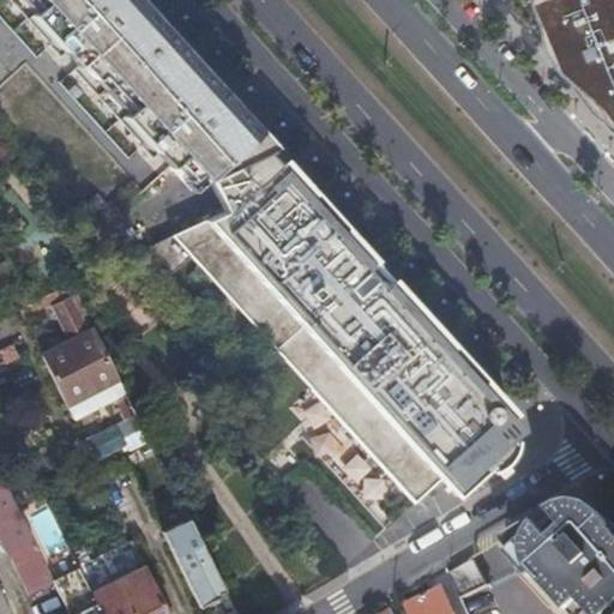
[(253,156),(271,148),(226,97),(211,83),(206,77),(188,56),(136,0),(10,0),(48,43),(47,44),(56,55),(61,52),(76,67),(73,70),(139,145),(139,146),(149,156),(154,151),(167,167),(169,164),(193,190),(208,178),(253,156)]
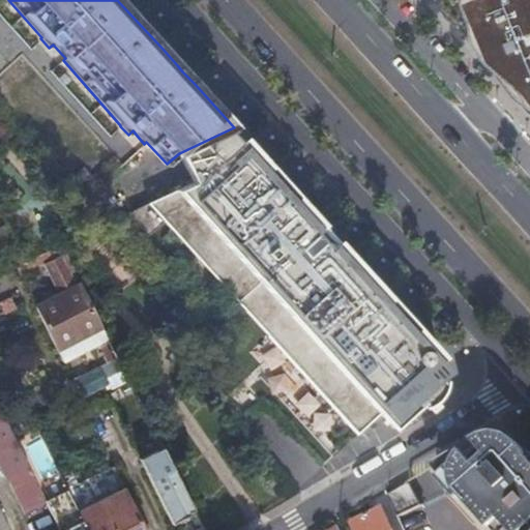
[(529,0),(440,0),(441,0),(442,2),(529,99),(529,0)]
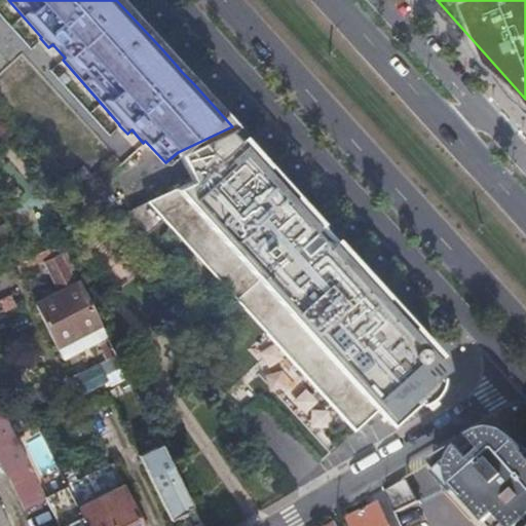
[(0,24),(0,73),(16,73),(16,24),(0,24)]
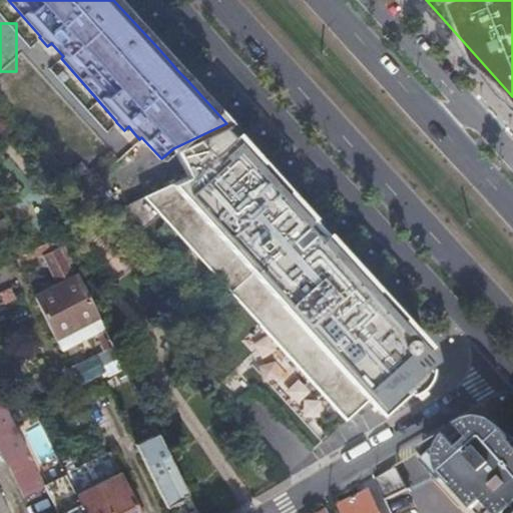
[(157,47),(172,64),(173,62),(159,45),(157,47)]
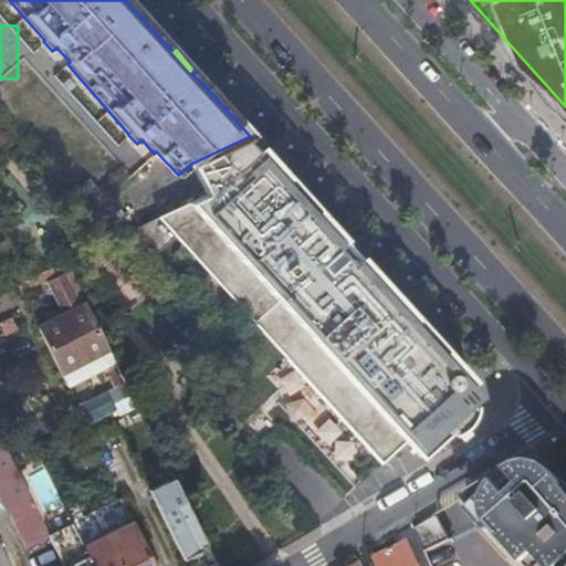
[(115,148),(128,135),(128,134),(67,64),(54,79),(115,148)]
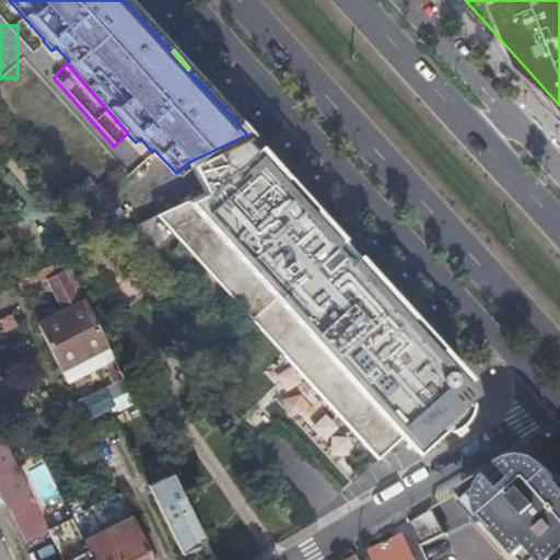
[(193,76),(206,89),(208,88),(195,73),(193,76)]
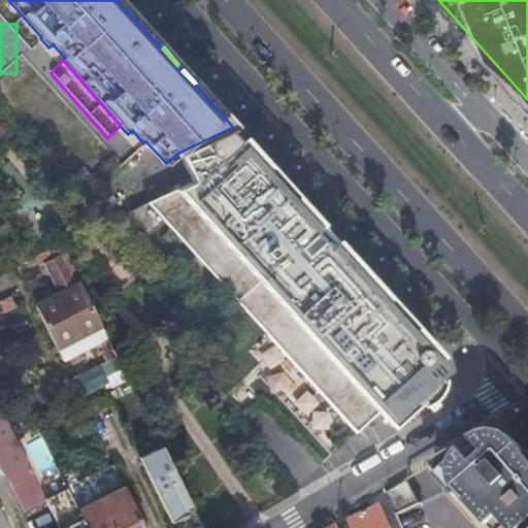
[(218,134),(178,153),(193,180),(127,211),(149,235),(165,220),(357,431),(380,410),(392,425),(421,399),(423,402),(421,402),(421,403),(426,401),(432,397),(438,390),(441,381),(440,380),(432,371),(428,374),(425,370),(360,298),(364,300),(368,300),(371,298),(373,293),(373,290),(371,287),(368,285),(364,285),(357,276),(363,270),(295,195),(296,194),(270,164),(268,166),(241,137),(235,142),(226,132),(233,128),(234,128),(233,127),(218,134)]
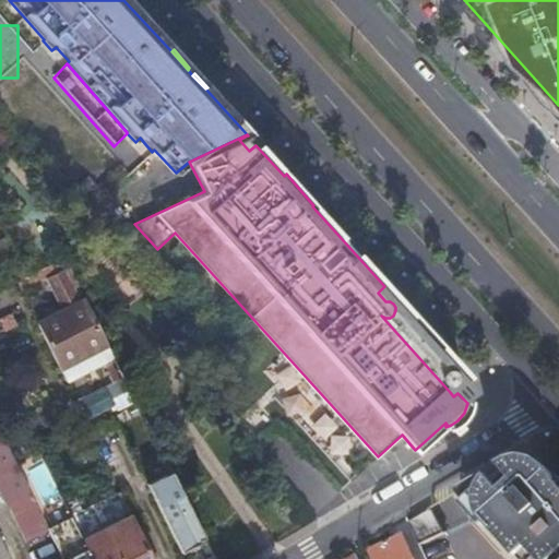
[(256,145),(247,135),(239,140),(249,151),(256,145)]
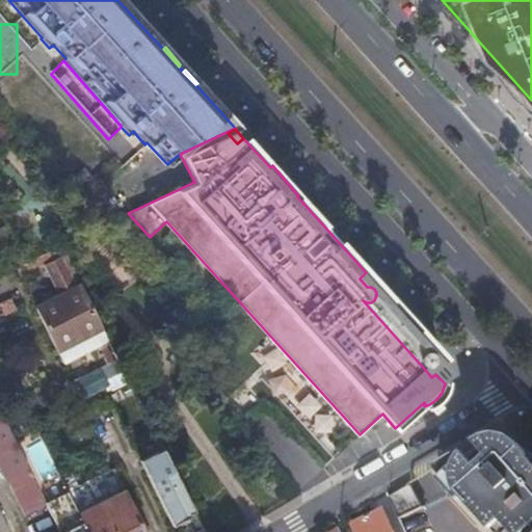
[(86,179),(78,170),(71,179),(78,187),(86,179)]
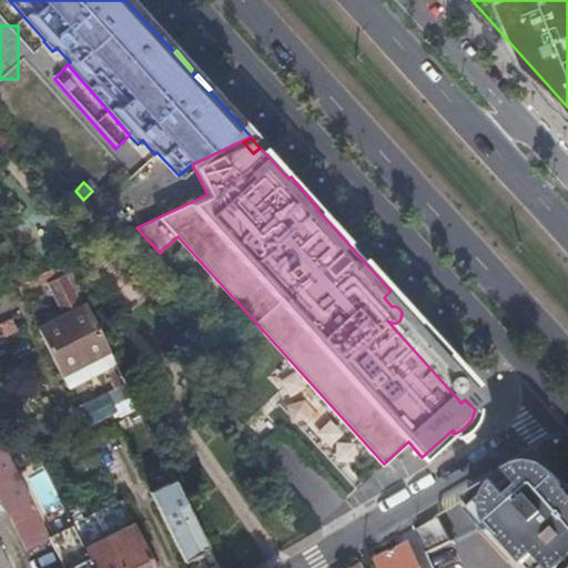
[(0,247),(8,263),(19,257),(9,239),(0,242),(0,247)]
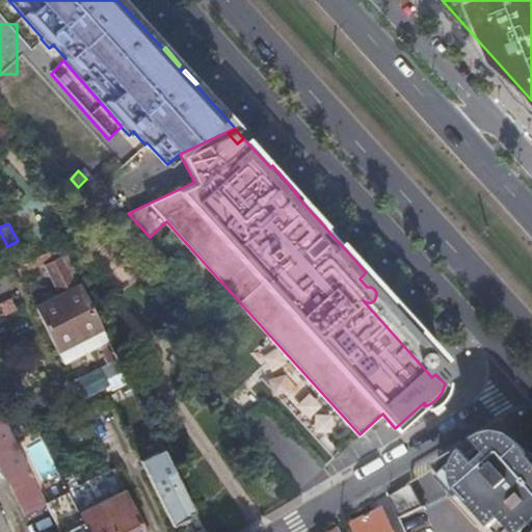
[(102,324),(61,243),(35,257),(41,267),(47,264),(61,294),(59,295),(79,335),(102,324)]
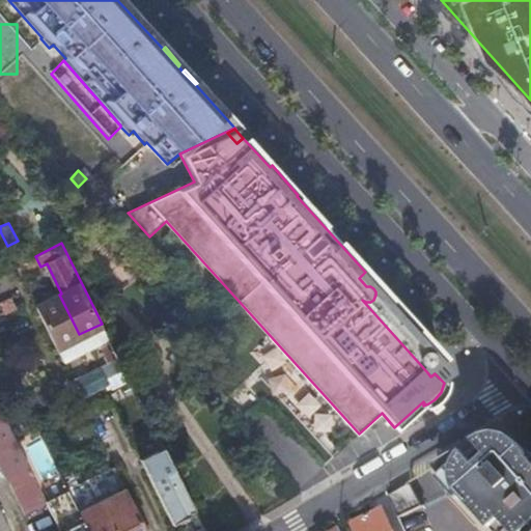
[(27,260),(17,264),(22,275),(40,267),(35,256),(27,260)]
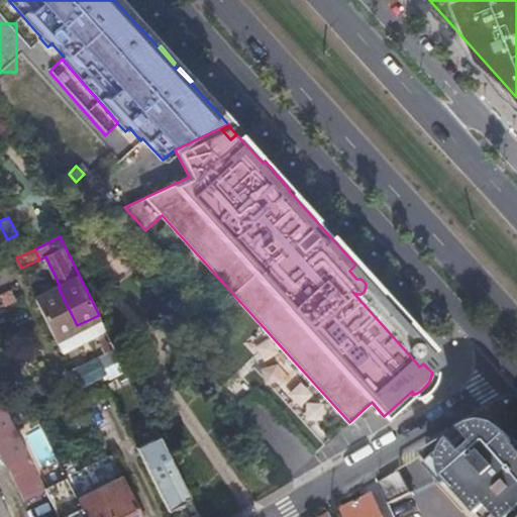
[(356,294),(352,292),(416,363),(431,347),(405,319),(407,318),(382,290),(380,291),(355,265),(349,271),(356,279),(360,279),(364,281),(366,284),(366,287),(364,292),(360,294),(356,294)]
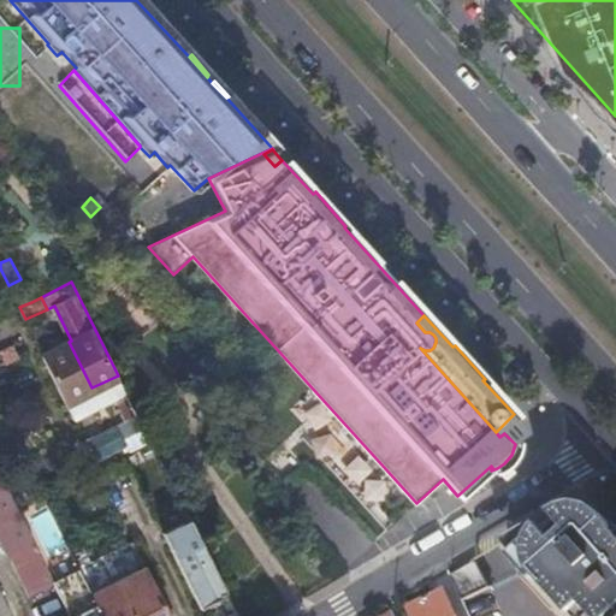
[(92,388),(69,342),(43,355),(65,401),(92,388)]
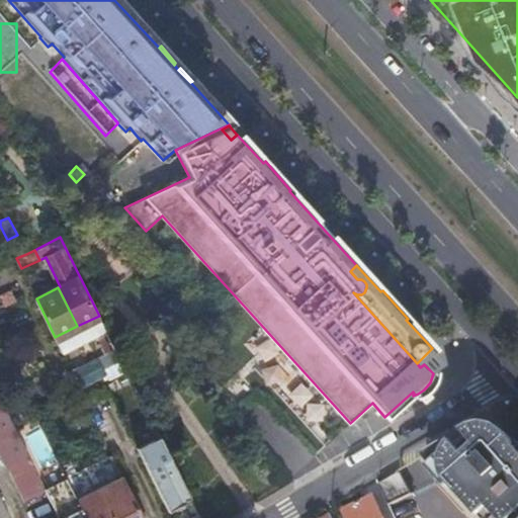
[(77,326),(55,337),(60,346),(94,329),(105,349),(113,345),(99,316),(77,326)]
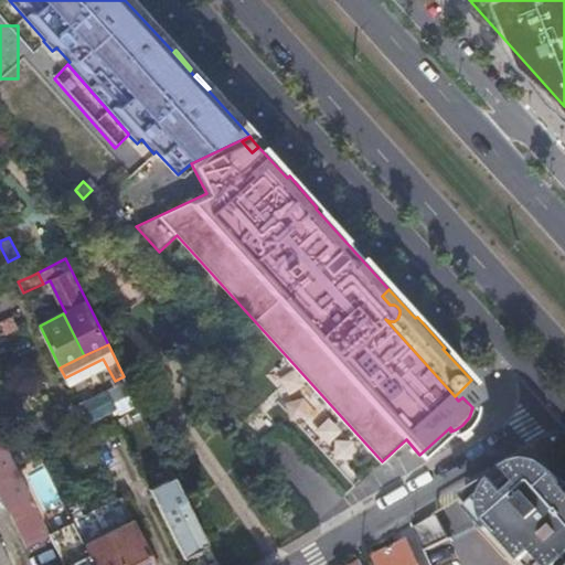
[(44,383),(25,356),(0,374),(0,375),(18,402),(44,383)]
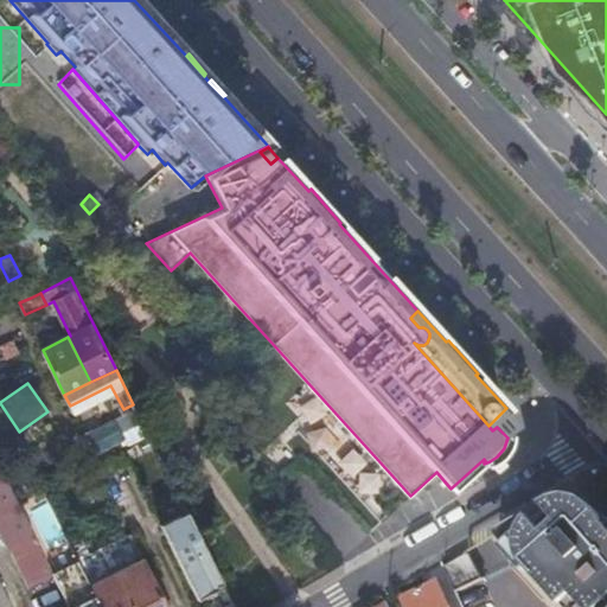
[(123,415),(82,434),(93,457),(134,438),(123,415)]
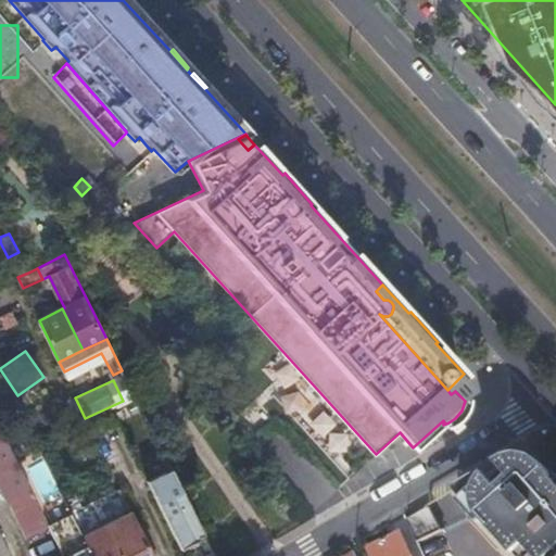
[(0,476),(12,501),(24,495),(32,492),(0,426),(0,476)]
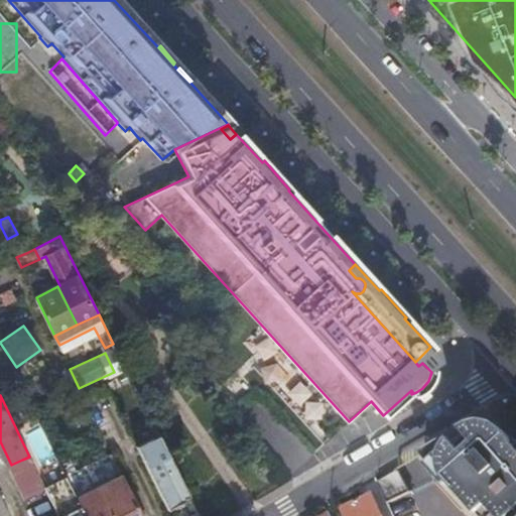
[(515,515),(515,442),(507,433),(505,430),(505,429),(504,429),(504,428),(503,428),(502,427),(502,426),(498,427),(494,427),(491,426),(488,427),(484,426),(481,426),(477,427),(473,428),(472,429),(470,429),(468,431),(466,431),(469,436),(457,446),(452,441),(447,446),(444,452),(442,462),(441,471),(442,475),(449,484),(478,515),(515,515)]
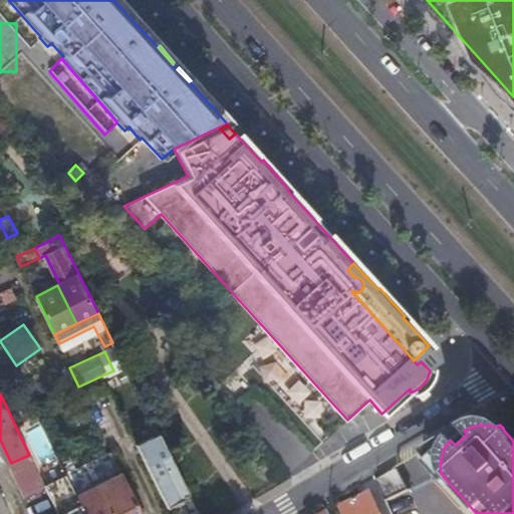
[(146,462),(171,513),(173,513),(189,506),(185,497),(190,494),(168,452),(160,436),(159,434),(138,446),(146,462)]
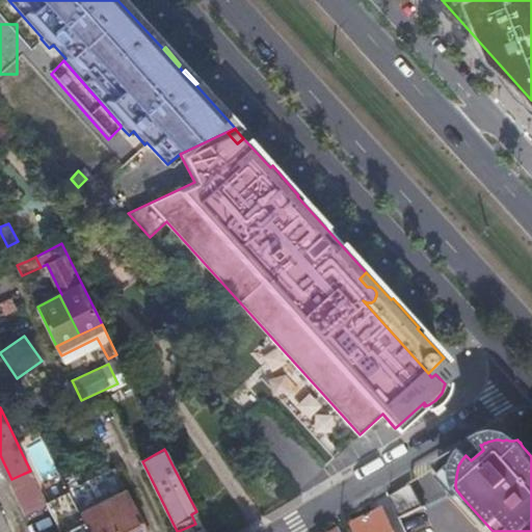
[(422,507),(410,486),(390,499),(400,520),(422,507)]
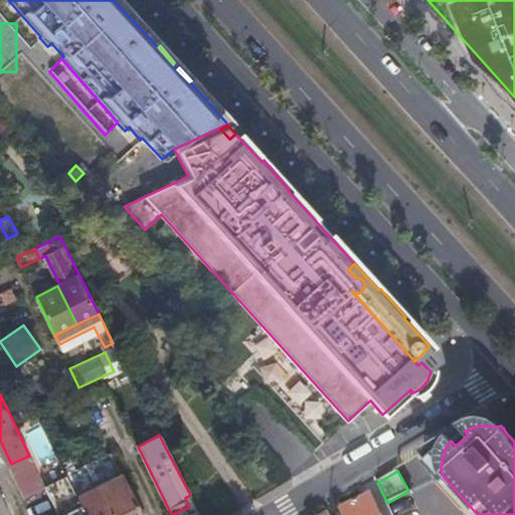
[(87,514),(84,510),(67,476),(44,488),(57,514),(87,514)]
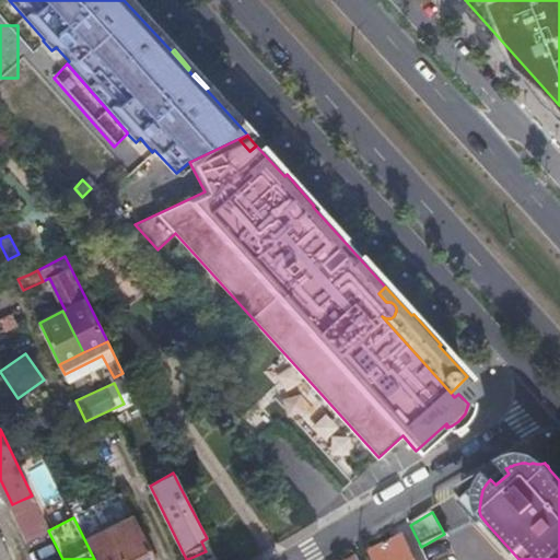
[(0,536),(0,559),(4,559),(10,558),(0,536)]
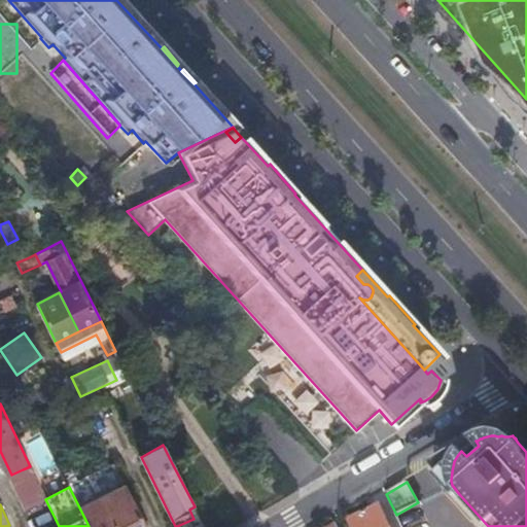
[(390,526),(381,506),(350,521),(353,526),(390,526)]
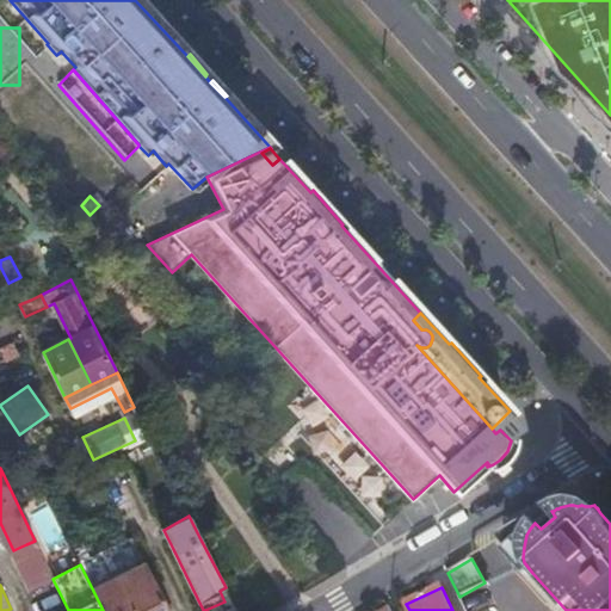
[(168,610),(164,599),(137,610),(168,610)]
